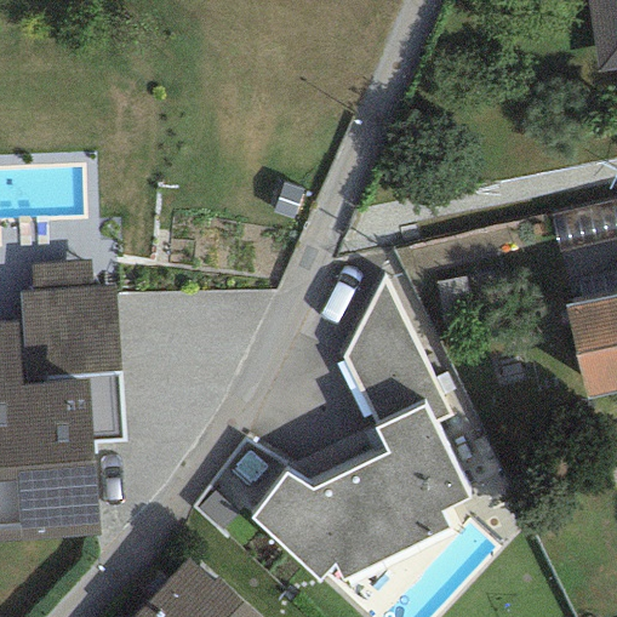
[(588,0),(599,72),(616,69),(616,0),(588,0)]
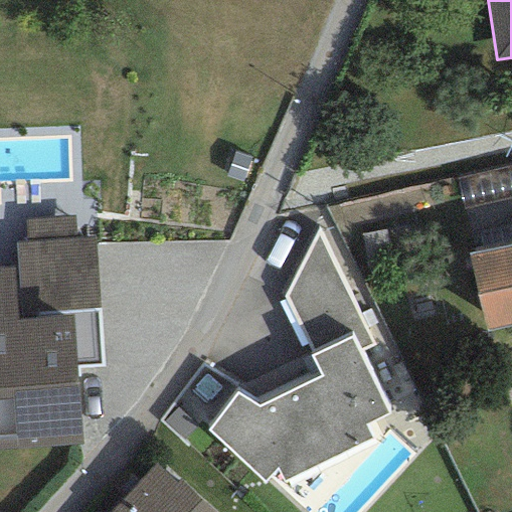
[(511,164),(459,176),(466,206),(511,196),(511,164)]
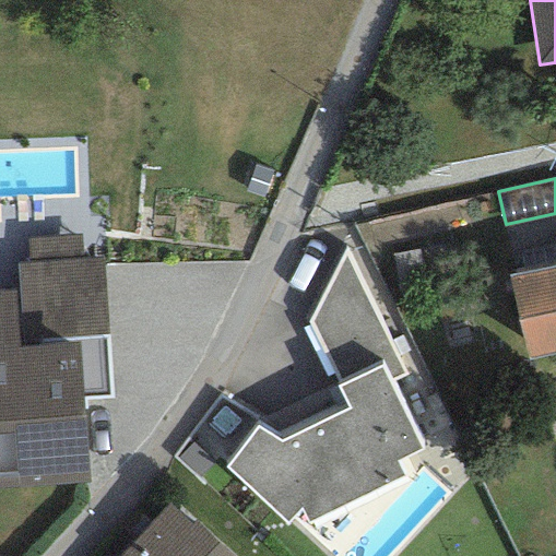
[(28,237),(31,261),(85,257),(83,233),(28,237)]
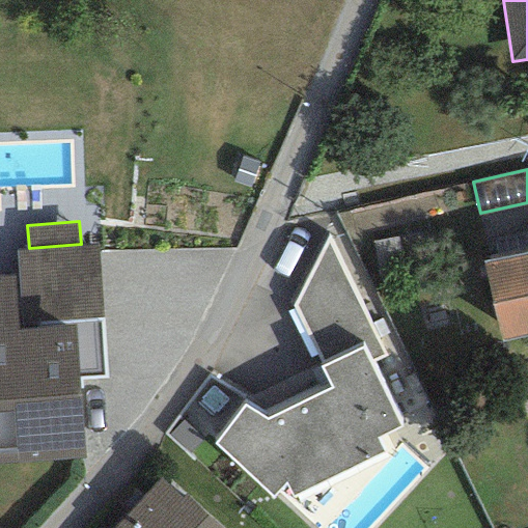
[(378,436),(406,422),(372,360),(387,353),(330,233),(296,303),(326,362),(322,364),(332,386),(269,415),(245,401),(216,441),(274,496),(289,481),(295,494),(384,449),(378,436)]
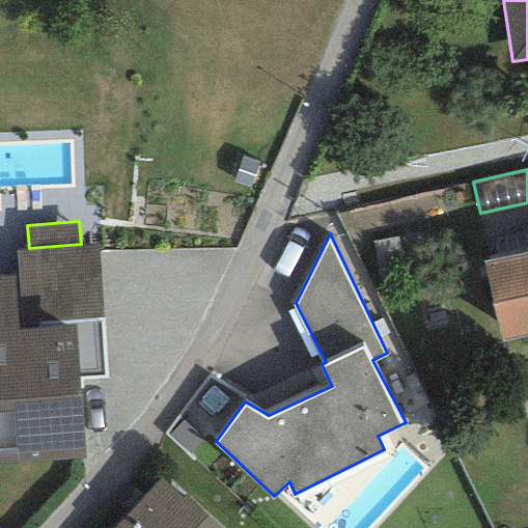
[(105,316),(99,242),(81,244),(29,248),(18,249),(19,273),(22,323),(105,316)]
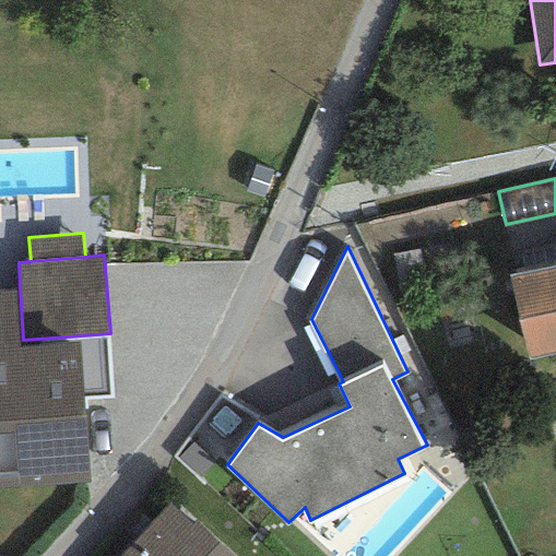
[(555,263),(510,274),(530,357),(555,351),(555,263)]
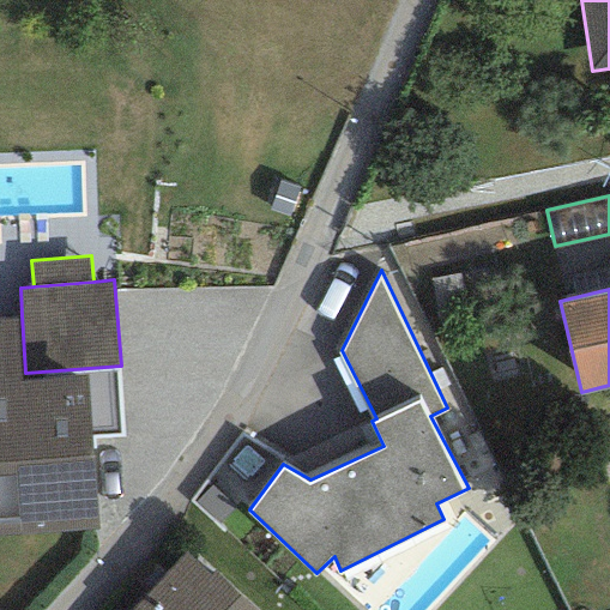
[(0,532),(100,527),(95,434),(126,434),(121,366),(25,373),(22,315),(0,316),(0,532)]
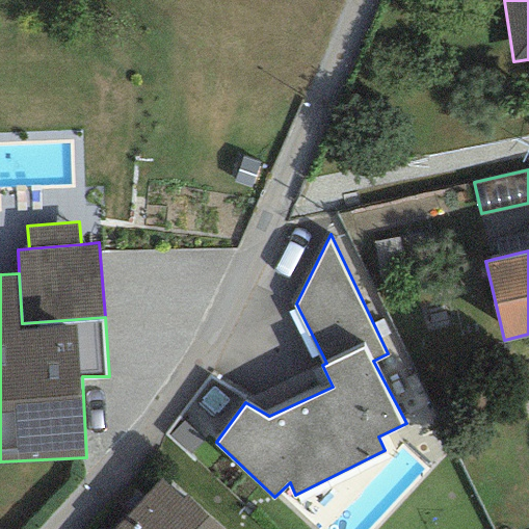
[(225,528),(163,476),(113,528),(225,528)]
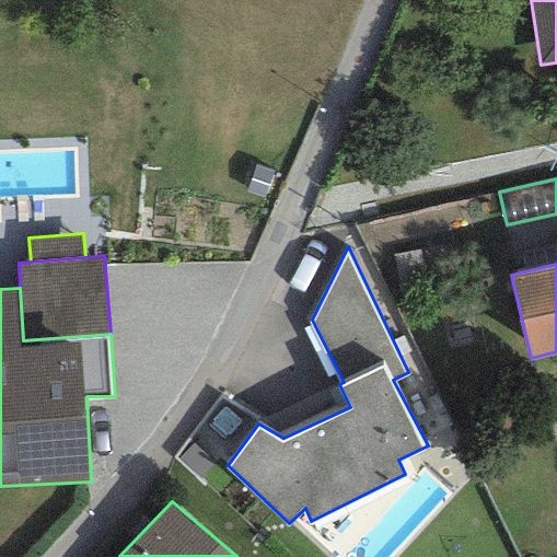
All buildings are outlined.
